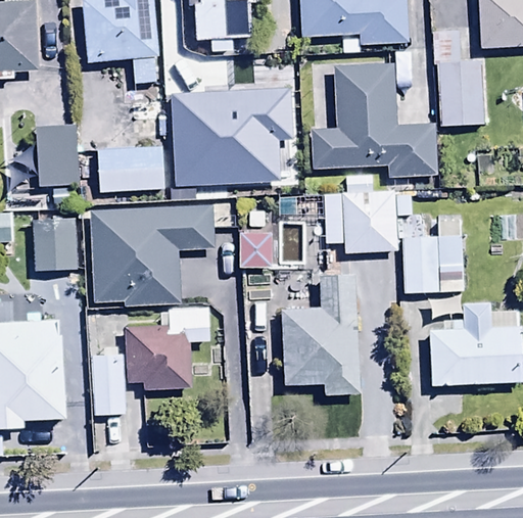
[(0,82),(16,82),(16,69),(38,69),(36,3),(31,3),(31,0),(2,0),(2,4),(0,4),(0,82)]
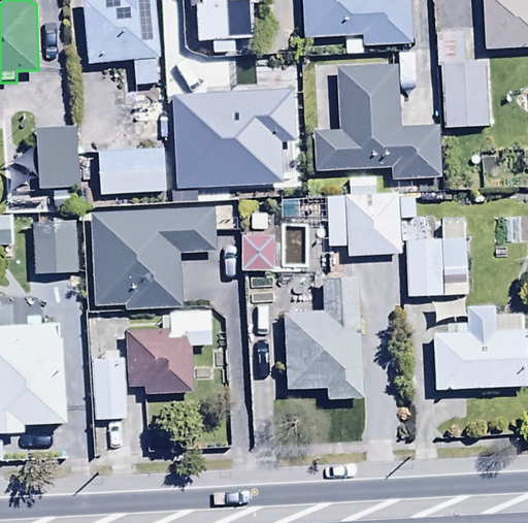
[(162,83),(154,0),(84,0),(90,64),(132,60),(134,86),(162,83)]
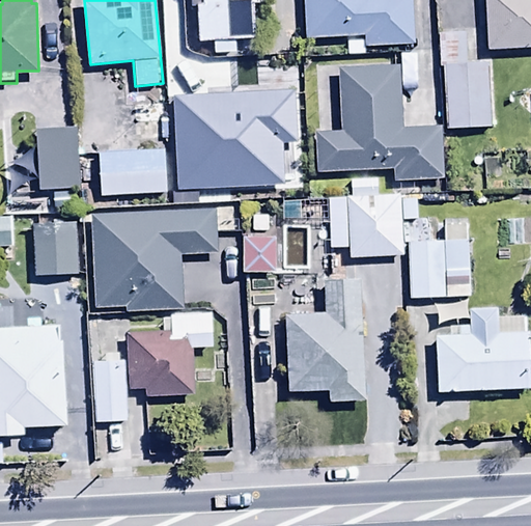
[(205,0),(205,2),(198,2),(200,40),(217,40),(218,51),(235,51),(234,38),(257,37),(256,3),(259,3),(259,0),(205,0)]
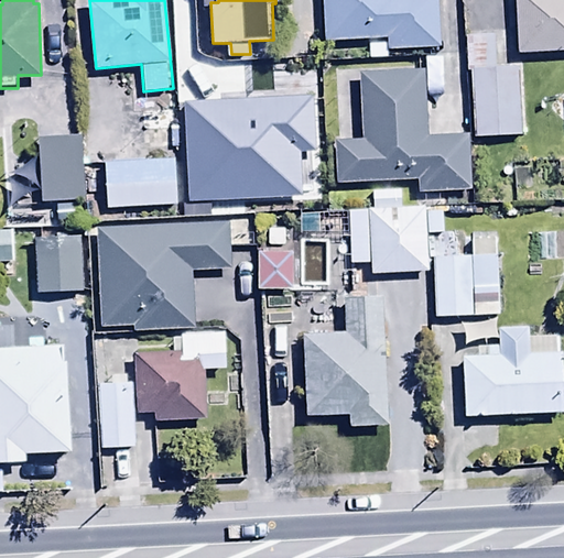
[(323,0),(326,41),(387,37),(387,51),(442,47),(438,0),(323,0)]
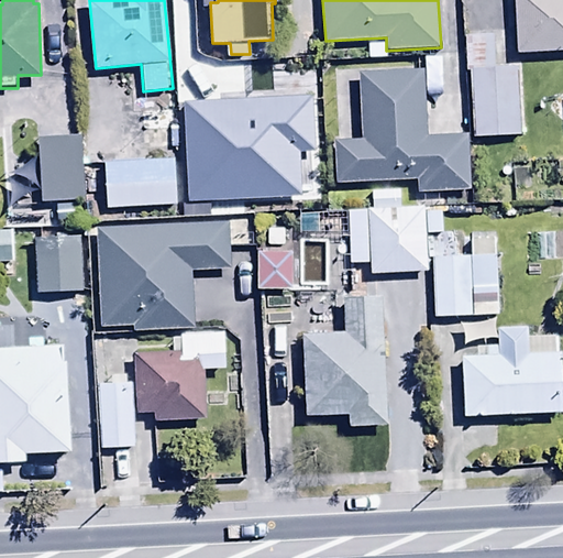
[(511,0),(517,52),(562,48),(562,0),(511,0)]
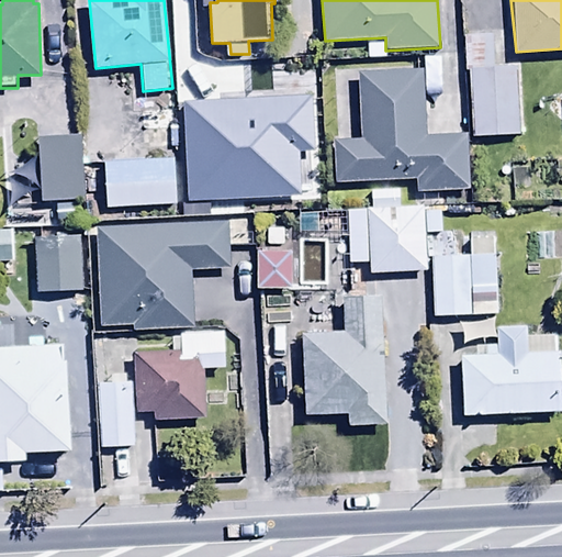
[(514,67),(469,70),(473,135),(518,132),(514,67)]
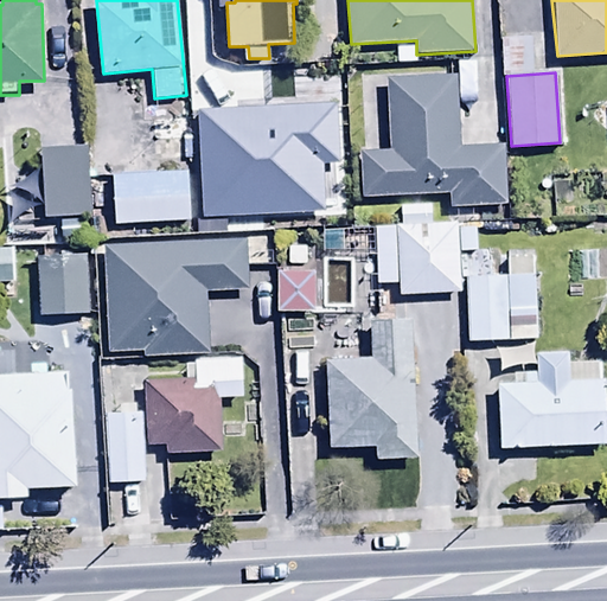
[(460,146),(458,74),(385,76),(388,149),(364,151),(365,194),(449,191),(451,205),(506,203),(504,145),(460,146)]
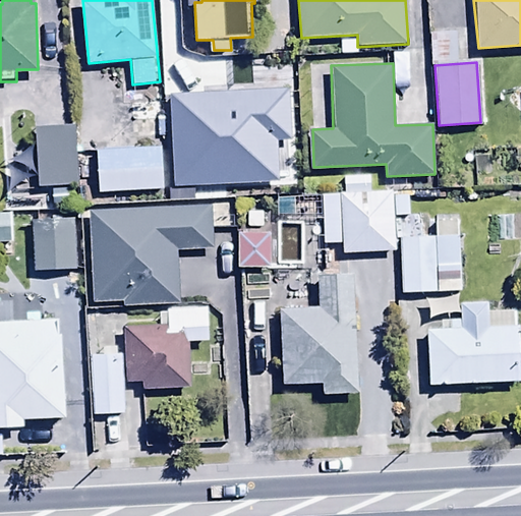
[(301,179),(301,123),(272,123),(272,108),(259,108),(258,132),(274,132),(273,178),(301,179)]
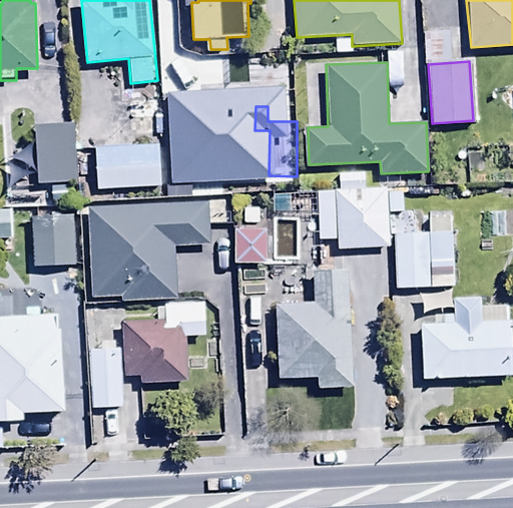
[(79,183),(76,121),(34,123),(37,185),(79,183)]
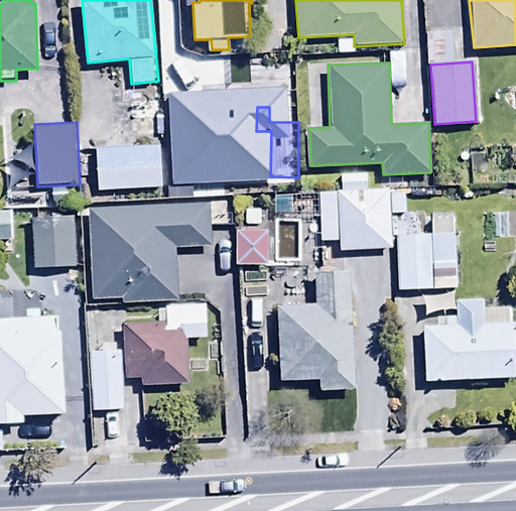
[(162,141),(96,145),(98,190),(165,186),(162,141)]
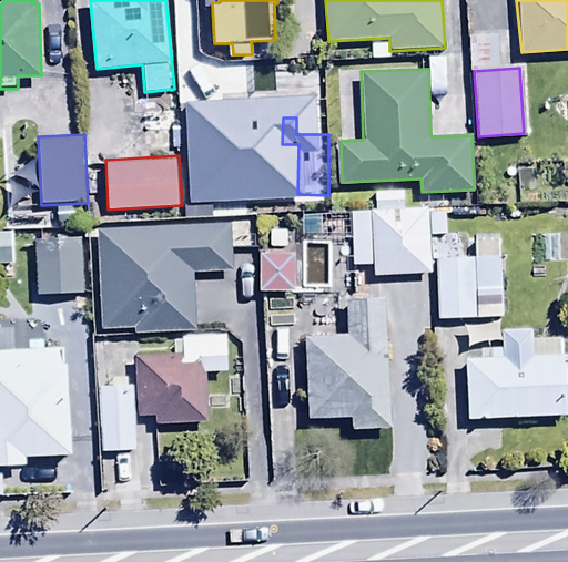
[(373,192),(374,211),(405,208),(404,191),(373,192)]
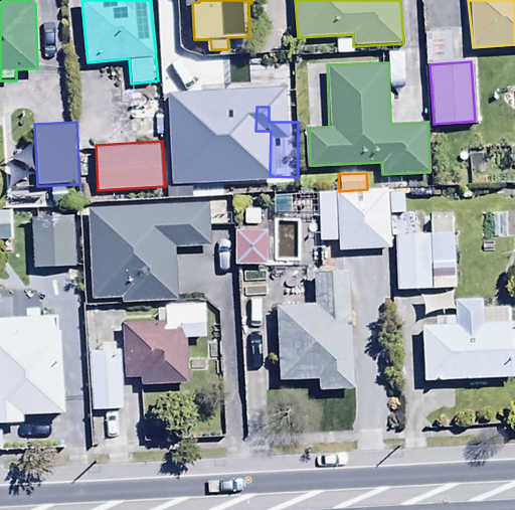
[(340,239),(341,250),(391,248),(389,215),(405,214),(404,188),(367,189),(339,191),(275,193),(276,214),(319,212),(320,240),(340,239)]
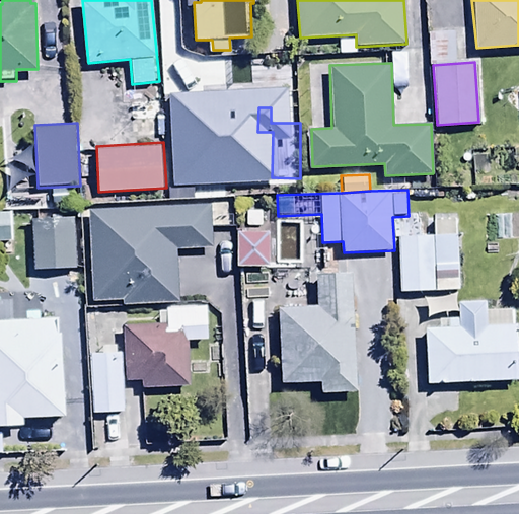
[(229,225),(228,201),(87,211),(93,302),(124,300),(124,304),(181,300),(178,248),(216,246),(215,226),(229,225)]
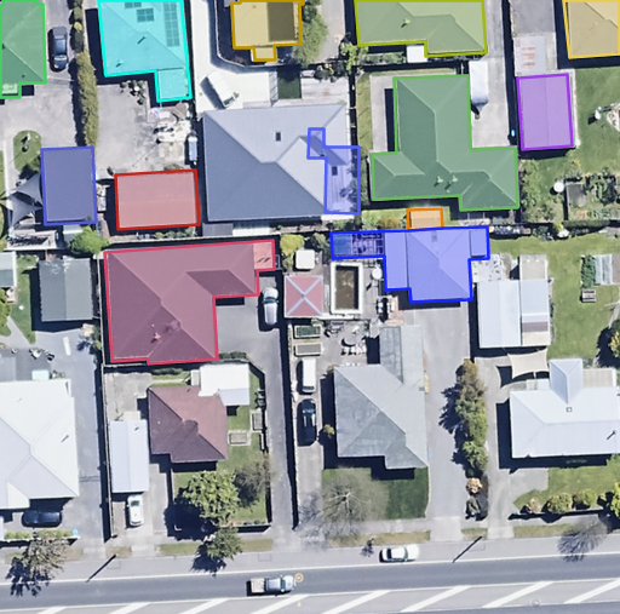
[(0,288),(17,288),(15,250),(0,250),(0,288)]
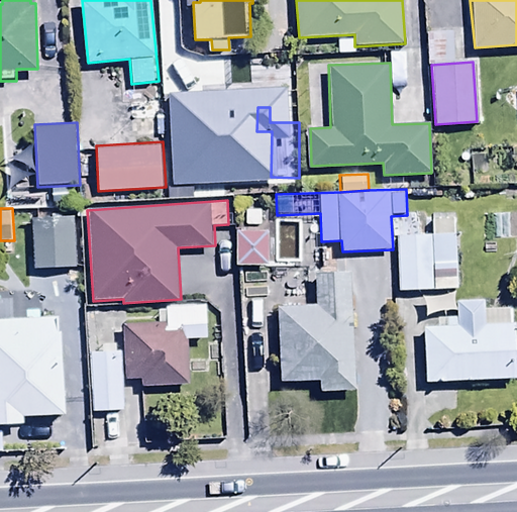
[(76,267),(75,214),(31,215),(32,268),(76,267)]
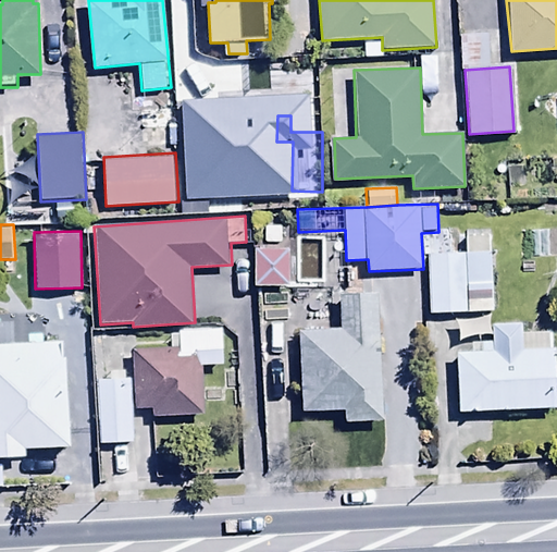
[(465,250),(429,250),(431,311),(494,309),(492,234),(465,235),(465,250)]
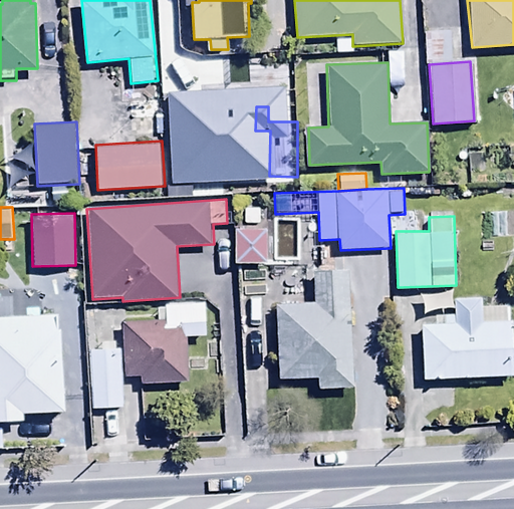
[(267,263),(267,228),(234,229),(235,263),(267,263)]
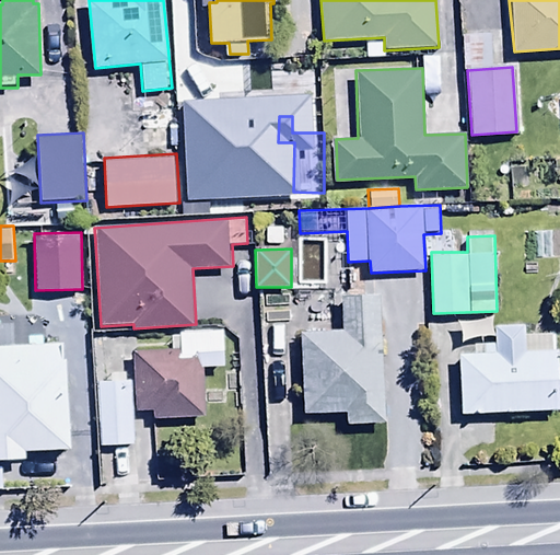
[(383,421),(380,292),(343,293),(345,332),(302,333),(304,414),(348,413),(348,423),(383,421)]
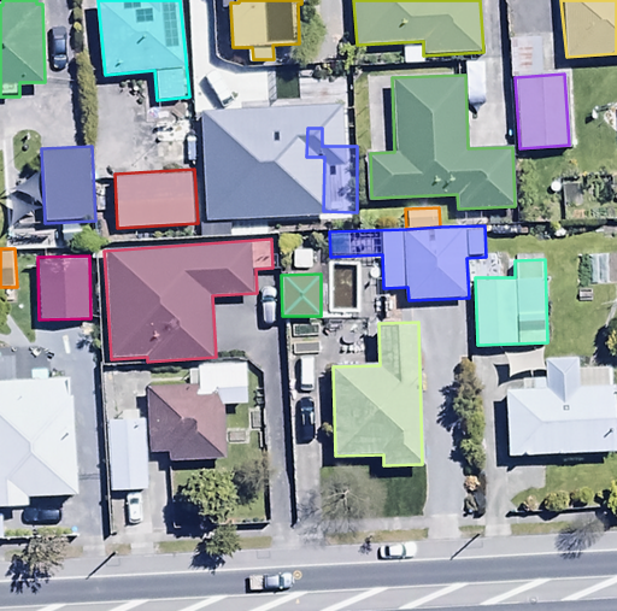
[(506,388),(507,454),(616,451),(616,409),(616,382),(612,382),(611,365),(581,366),(581,356),(545,357),(546,377),(524,379),(524,387),(506,388)]
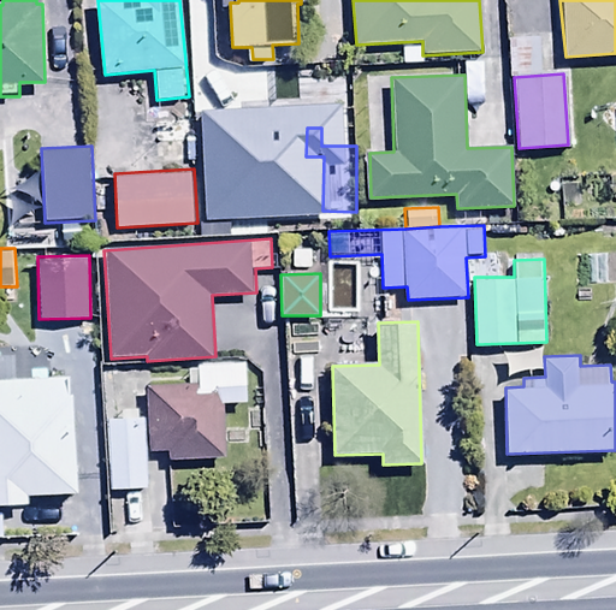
[(148,418),(107,419),(111,489),(149,487),(147,450),(165,450),(166,461),(226,459),(224,403),(248,402),(246,360),(197,362),(197,368),(189,368),(190,382),(146,384),(148,418)]
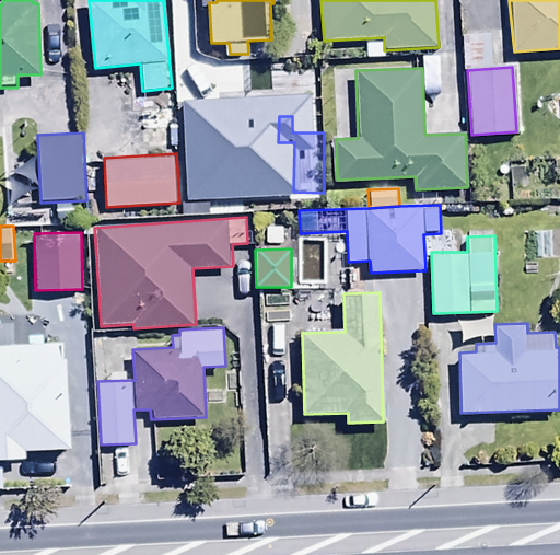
[(61,340),(0,343),(0,459),(28,459),(27,449),(69,447),(66,354),(61,354),(61,340)]
